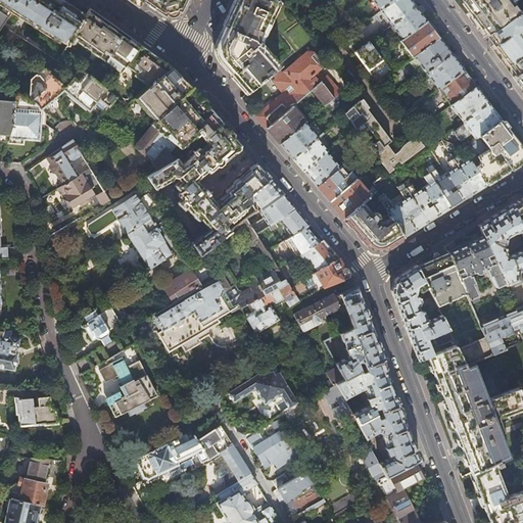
[(0,0),(0,26),(10,10),(66,46),(68,42),(74,30),(85,15),(70,6),(60,0),(0,0)]
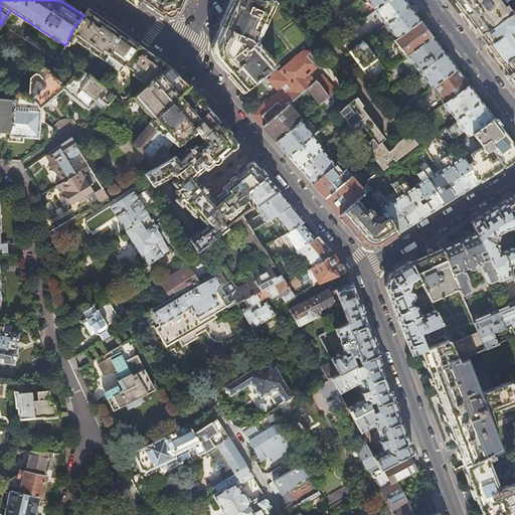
[(140,0),(150,7),(159,13),(178,8),(181,0),(140,0)]
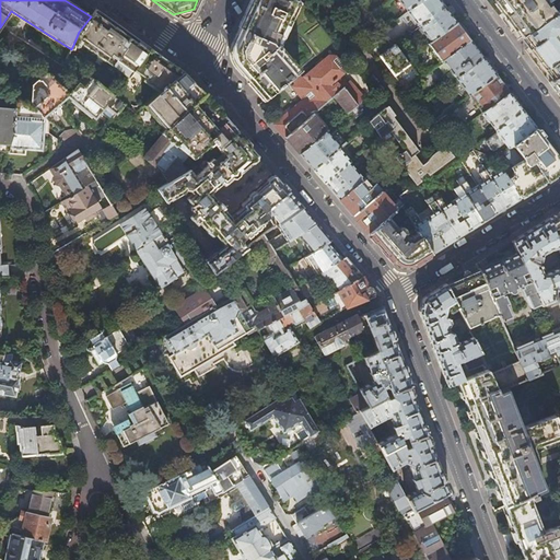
[(247,81),(264,100),(299,69),(279,47),(289,27),(302,38),(315,56),(333,42),(300,0),(252,0),(236,34),(232,44),(234,66),(247,81)]
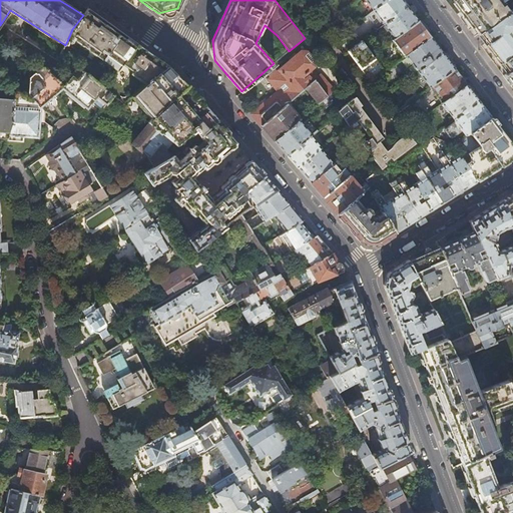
[(365,0),(373,10),(386,0),(365,0)]
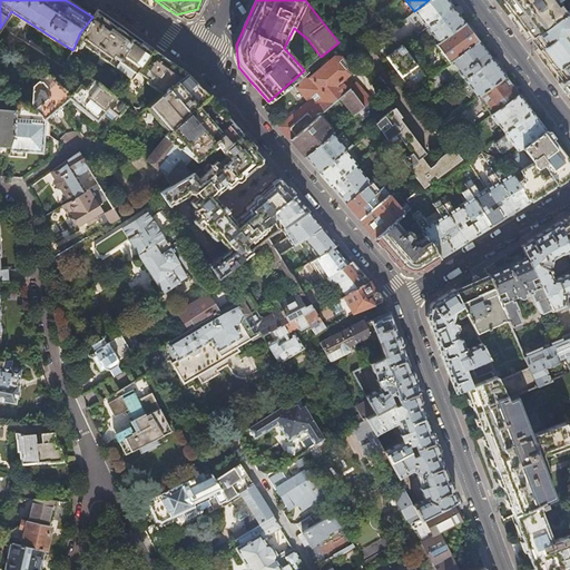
[(446,0),(429,0),(414,11),(426,27),(453,8),(446,0)]
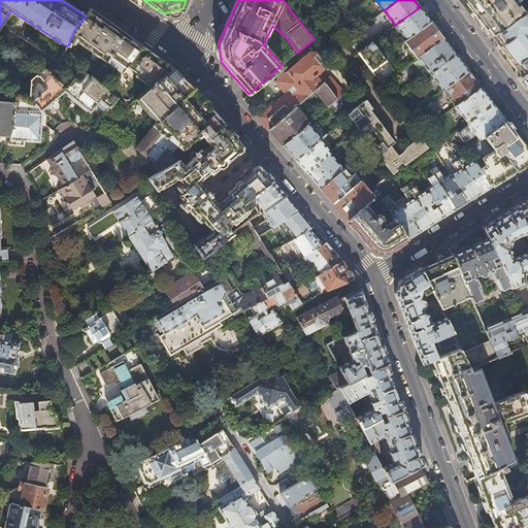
[(465,0),(473,10),(477,15),(492,35),(524,11),(518,4),(516,6),(510,0),(465,0)]
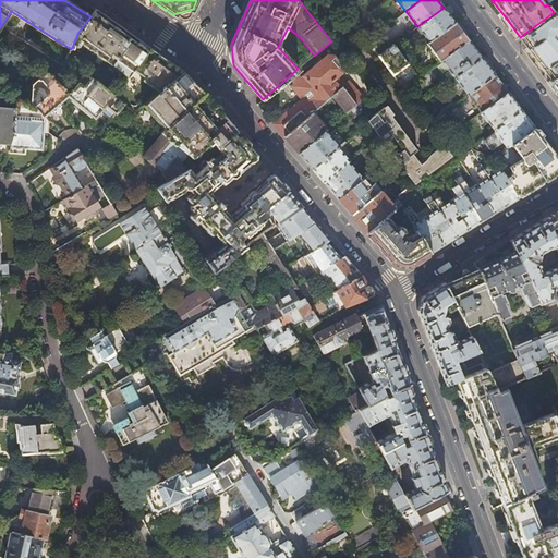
[(449,15),(444,8),(417,26),(428,41),(455,23),(449,15)]
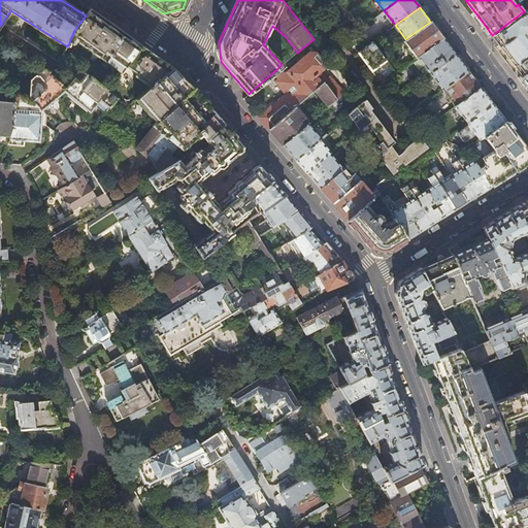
[(90,8),(86,15),(74,30),(69,42),(70,43),(73,38),(121,72),(126,66),(140,44),(112,25),(90,8)]
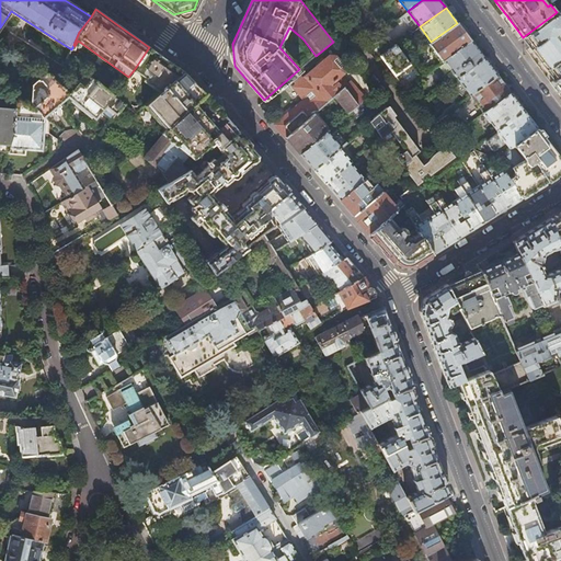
[(560,11),(560,10),(557,12),(523,37),(544,65),(554,79),(560,75),(560,11)]
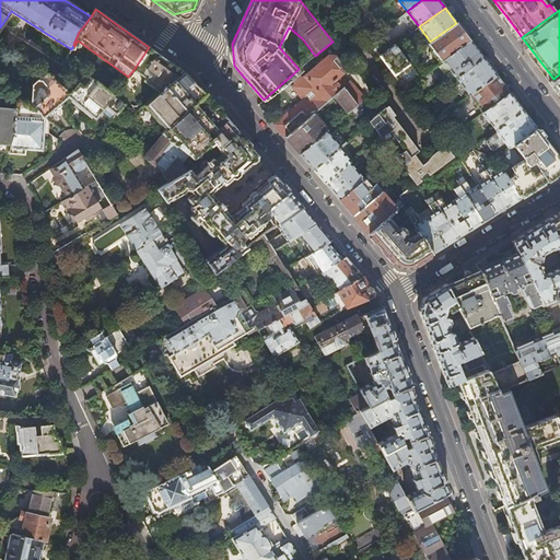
[(463,32),(456,23),(430,42),(428,44),(441,61),(443,60),(469,41),(463,32)]
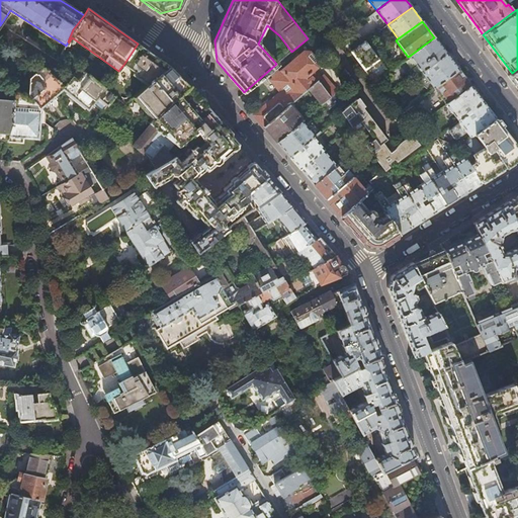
[(440,46),(434,37),(410,56),(422,72),(446,54),(440,46)]
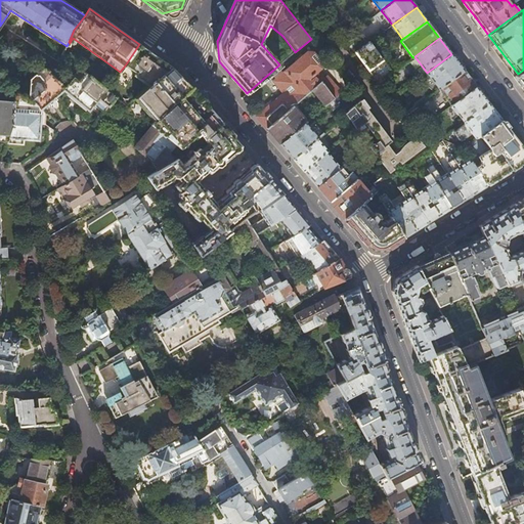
[(355,52),(375,79),(389,69),(369,42),(355,52)]
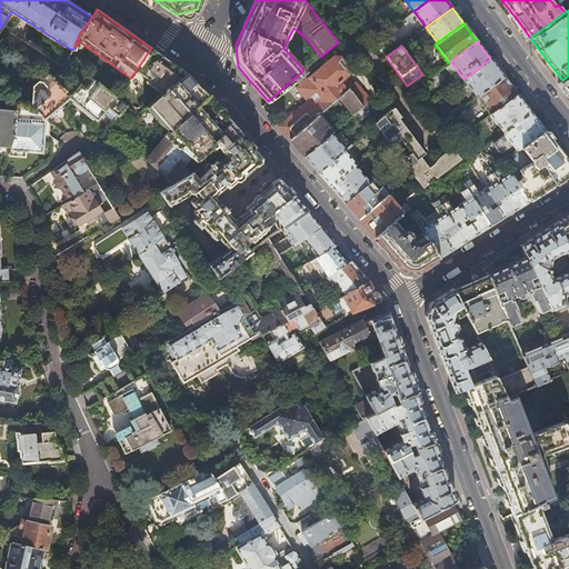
[(168,60),(151,48),(136,71),(142,76),(141,77),(162,92),(186,72),(168,60)]
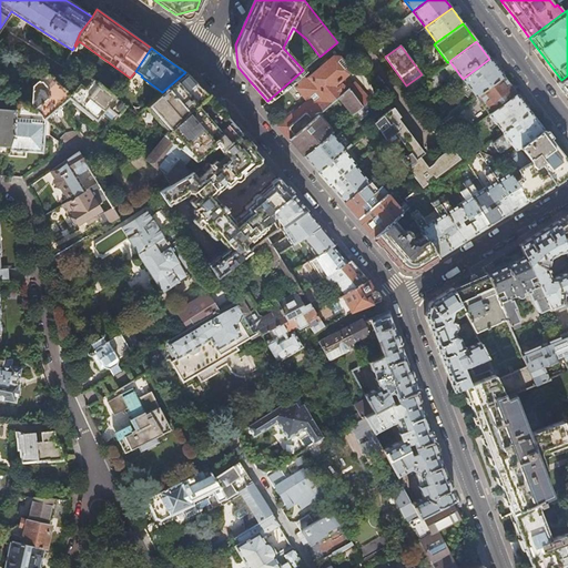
[(321,112),(338,98),(348,90),(362,107),(361,108),(365,112),(369,109),(363,101),(366,99),(355,83),(353,85),(346,77),(351,73),(351,69),(340,56),(335,56),(330,61),(326,60),(321,64),(321,69),(306,81),(305,79),(298,84),(300,87),(297,89),(307,101),(306,103),(277,125),(290,139),(321,112)]
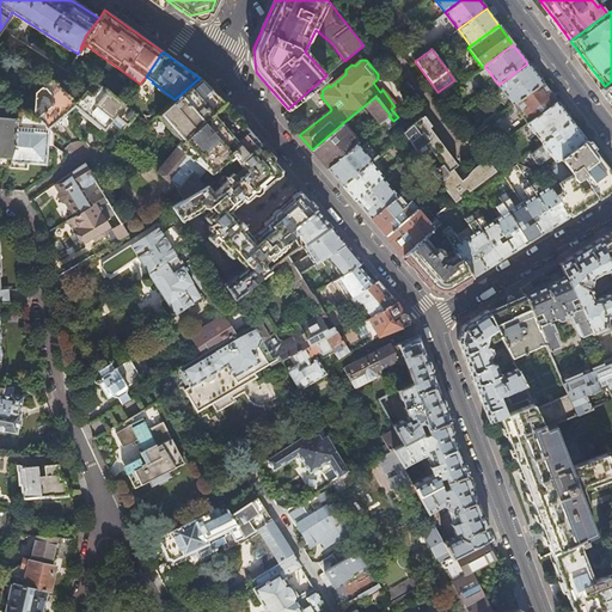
[(534,73),(527,63),(499,85),(513,104),(542,83),(534,73)]
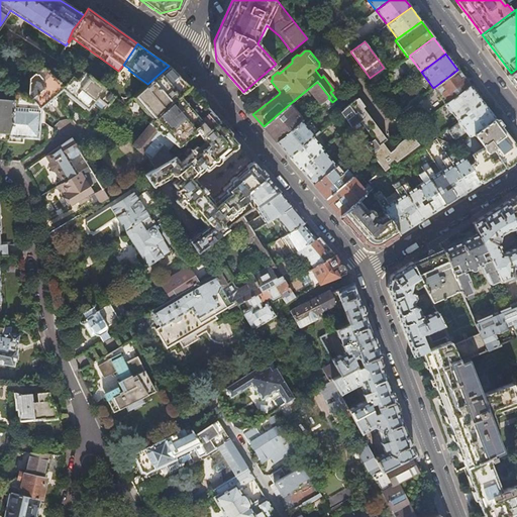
[(179,77),(169,66),(147,84),(132,97),(151,119),(189,87),(179,77)]
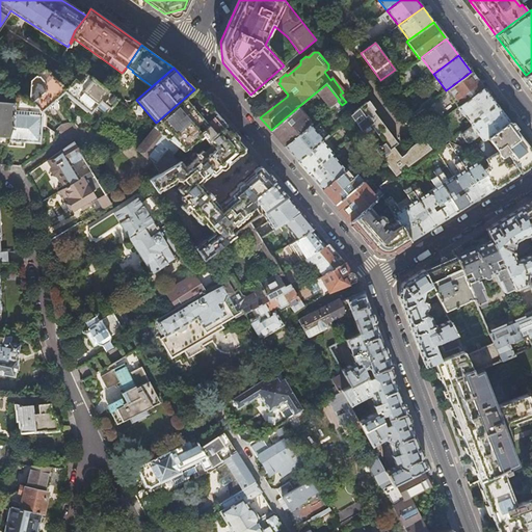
[(65,89),(65,88),(55,81),(56,81),(51,75),(48,73),(43,71),(37,70),(36,75),(30,80),(28,98),(41,112),(47,107),(63,92),(65,89)]
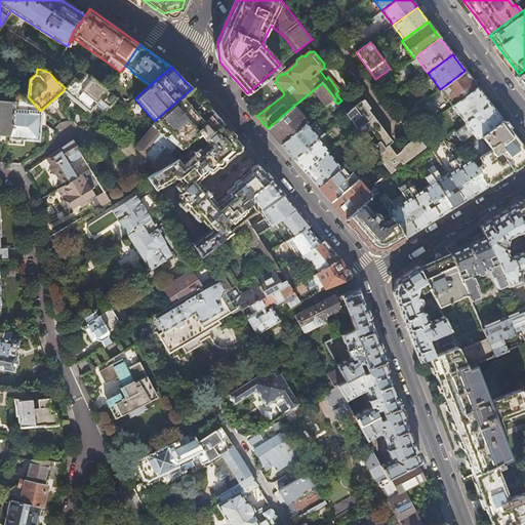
[(80,69),(65,87),(65,88),(63,91),(82,106),(88,112),(93,106),(104,113),(116,97),(107,90),(80,69)]
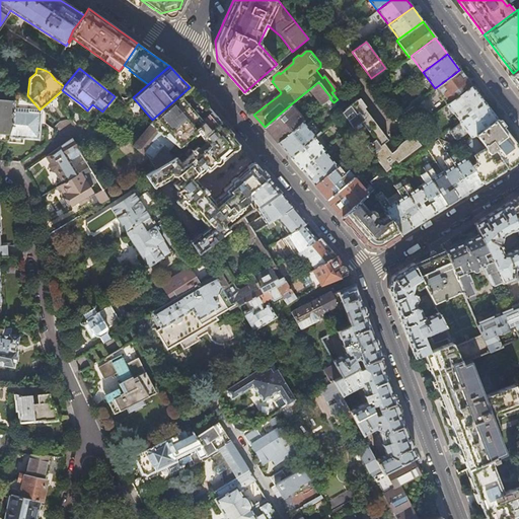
[(518,69),(513,73),(509,77),(518,90),(518,69)]
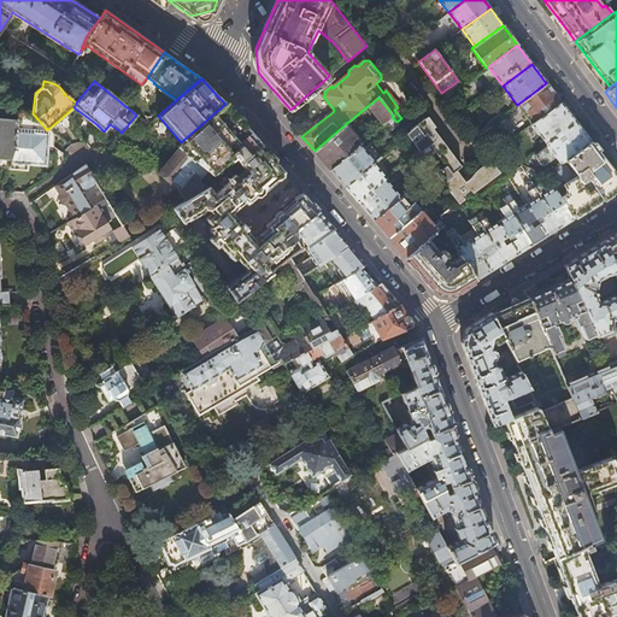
[(546,83),(517,105),(530,124),(560,101),(553,92),(546,83)]
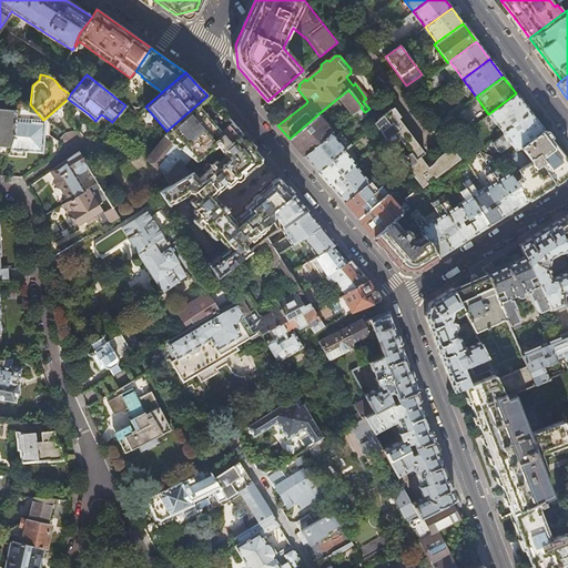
[(14,103),(16,103),(14,112),(12,138),(8,151),(6,156),(14,156),(23,158),(23,151),(40,153),(43,120),(30,104),(23,85),(17,84),(14,103)]
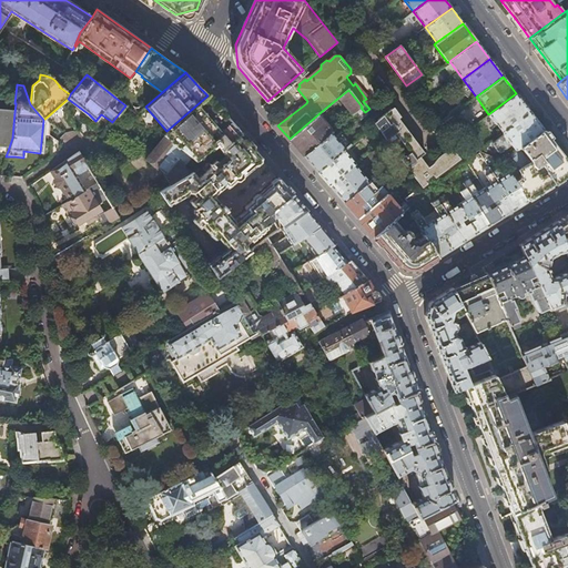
[(348,90),(338,98),(353,114),(361,108),(362,107),(348,90)]
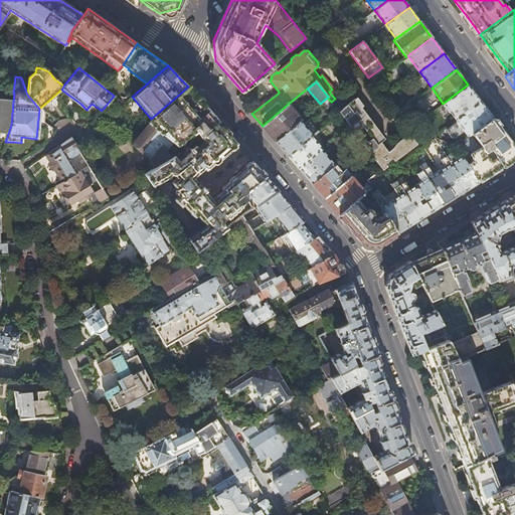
[(473,93),(468,84),(443,104),(449,112),(455,120),(480,102),(473,93)]
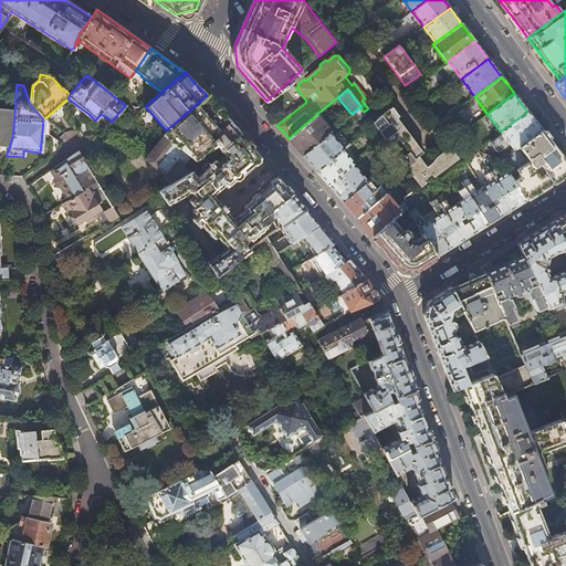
[(222,114),(207,95),(166,130),(161,135),(164,136),(188,156),(200,166),(208,159),(220,149),(239,133),(222,114)]
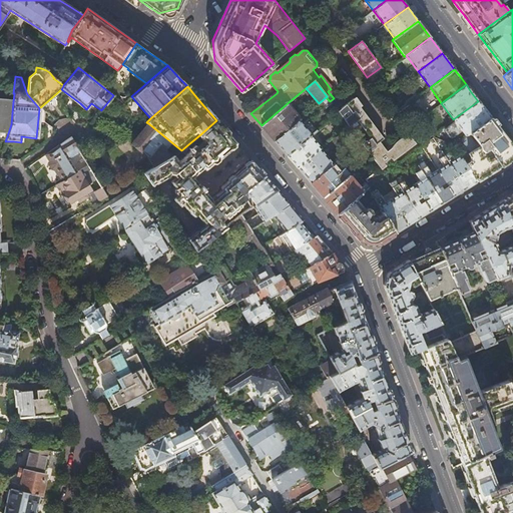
[(356,135),(365,128),(373,122),(361,106),(362,105),(356,96),(338,111),(349,126),(356,135)]
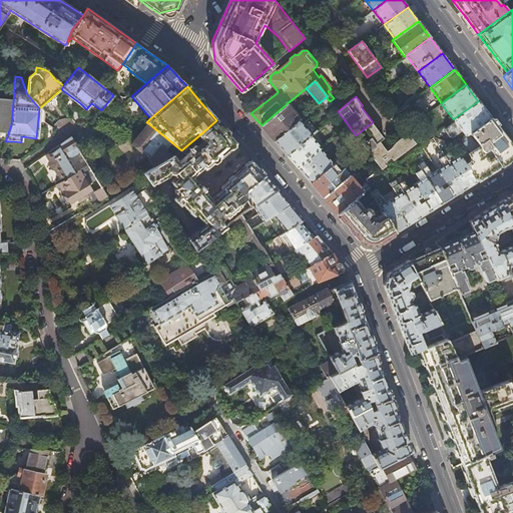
[(0,135),(7,136),(11,124),(13,101),(0,99),(0,135)]
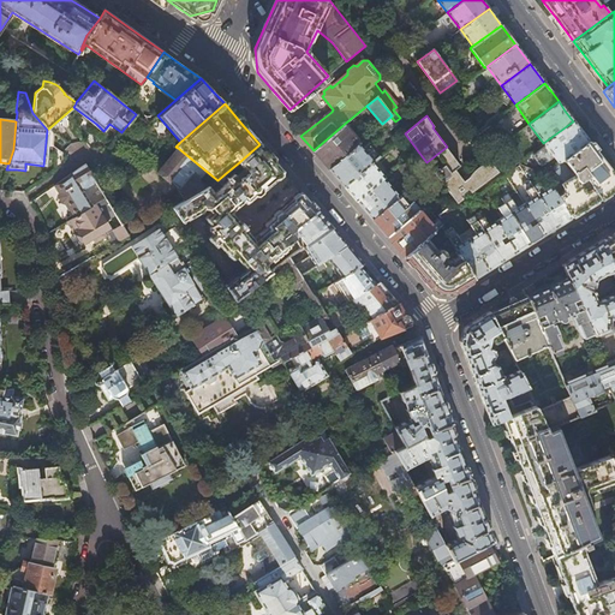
[(360,137),(347,121),(314,150),(321,160),(329,168),(358,144),(359,143),(357,139),(360,137)]
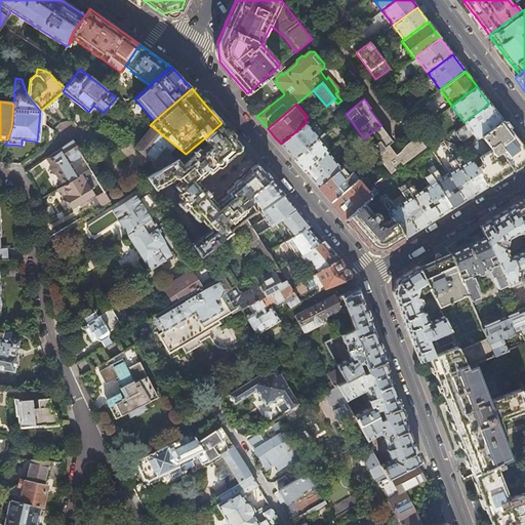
[(495,112),(489,104),(463,122),(466,125),(454,133),(460,142),(472,133),(476,138),(501,120),(495,112)]
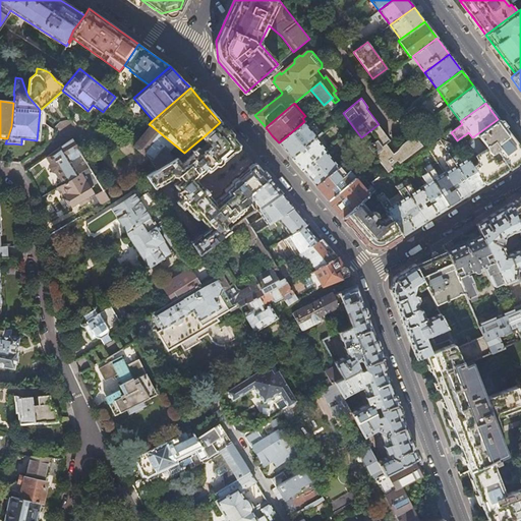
[(512,138),(498,119),(472,137),(466,141),(477,156),(485,150),(487,153),(491,155),(497,152),(508,169),(519,162),(520,156),(520,151),(520,149),(512,138)]
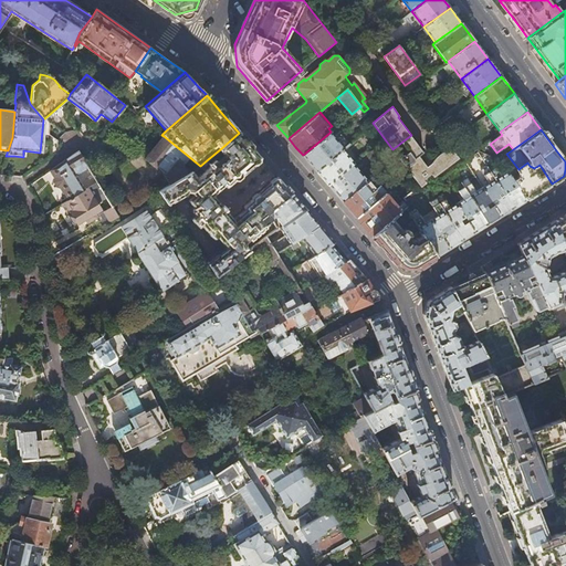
[(233,219),(226,210),(226,209),(224,207),(221,203),(220,203),(212,195),(223,185),(224,186),(226,186),(228,186),(260,157),(239,133),(220,149),(224,155),(218,160),(216,159),(210,163),(208,159),(200,166),(205,170),(197,177),(191,171),(187,175),(169,185),(158,191),(167,203),(170,201),(171,202),(182,196),(192,207),(190,208),(191,210),(191,211),(195,215),(190,218),(199,228),(201,226),(213,239),(217,237),(226,248),(217,254),(217,253),(210,259),(210,260),(207,262),(216,274),(249,249),(245,245),(245,241),(250,239),(251,240),(266,226),(265,224),(268,222),(266,221),(271,218),(266,212),(291,192),(280,179),(244,206),(243,208),(244,210),(233,219)]
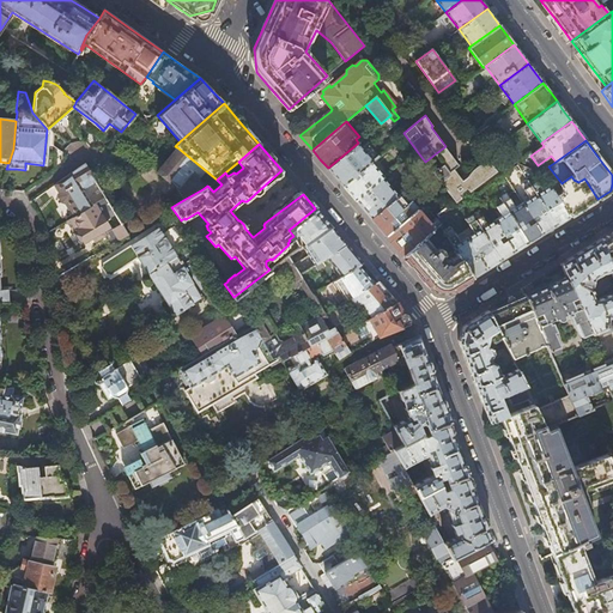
[(363,151),(357,144),(328,168),(334,175),(343,186),(375,157),(376,157),(369,146),(363,151)]
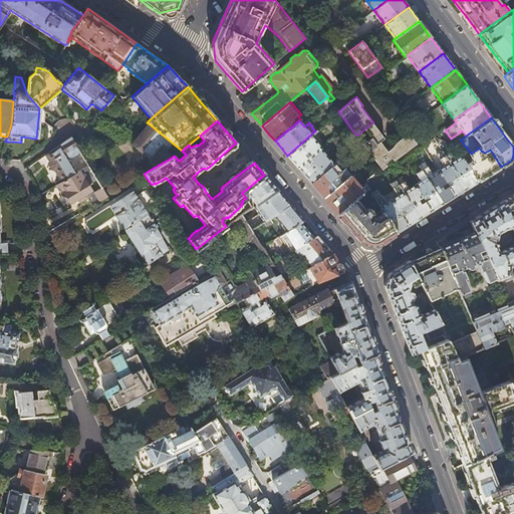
[(373,122),(365,129),(371,138),(368,141),(366,141),(364,142),(362,144),(381,169),(382,170),(417,145),(410,135),(404,138),(399,141),(395,144),(393,146),(392,149),(388,151),(380,141),(383,138),(373,122)]
